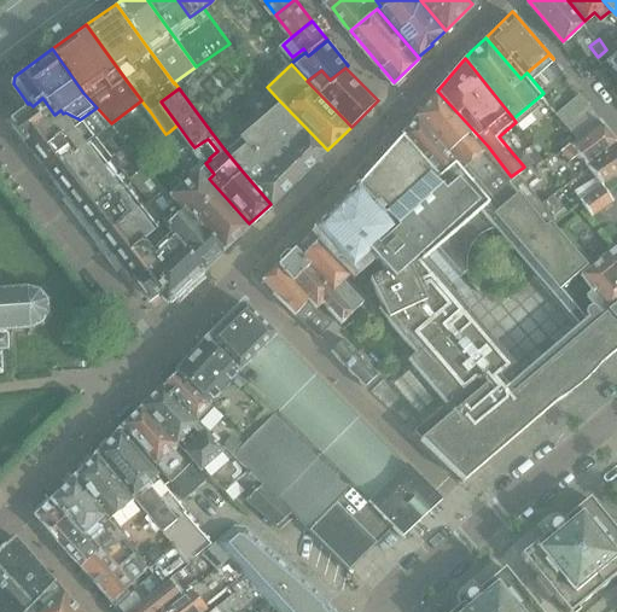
[(467,163),(488,146),(437,91),(417,115),(447,149),(449,147),(465,164),(467,163)]
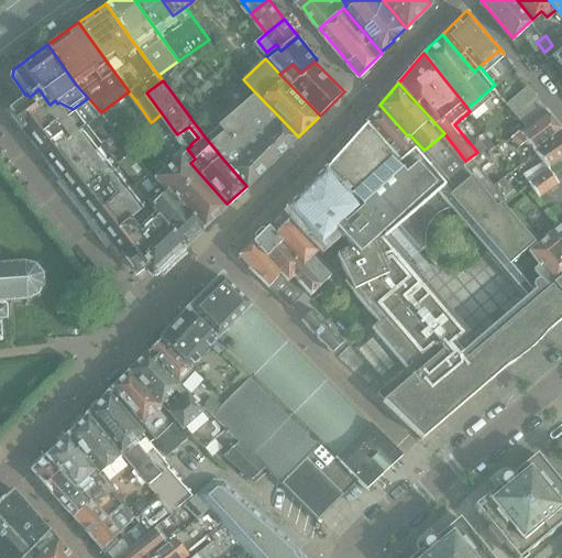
[(539,112),(546,107),(527,85),(508,100),(527,122),(539,112)]
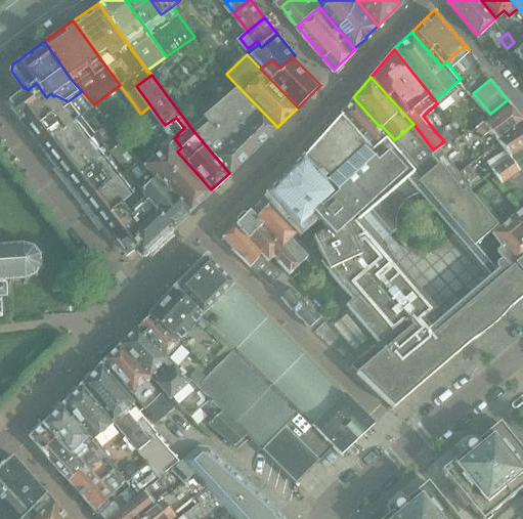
[(86,110),(94,104),(82,91),(68,101),(55,95),(53,96),(51,93),(46,97),(36,83),(28,90),(25,87),(24,88),(10,98),(10,104),(42,144),(72,120),(86,110)]
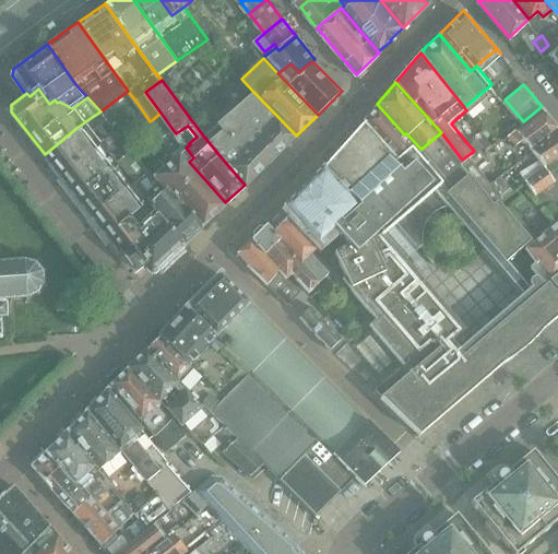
[(296,136),(259,97),(253,92),(218,121),(220,122),(203,136),(218,154),(245,185),(246,184),(246,185),(296,136)]
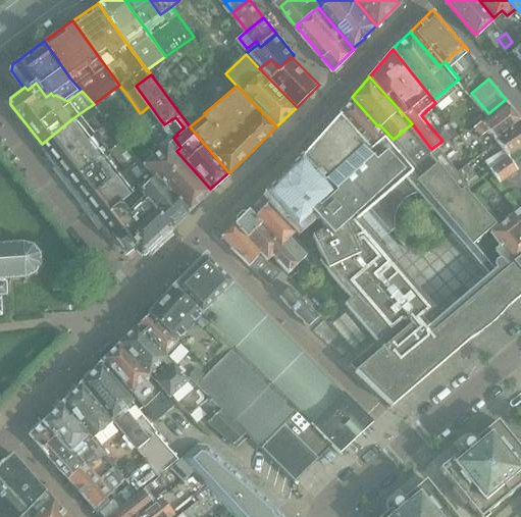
[(374,128),(377,125),(352,97),(340,111),(369,147),(381,137),(374,128)]
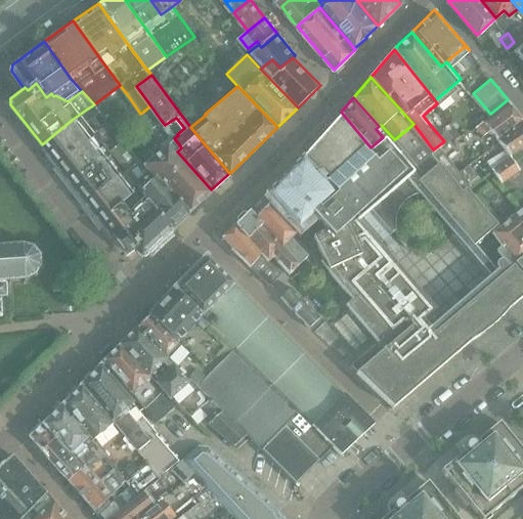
[(499,139),(522,121),(522,118),(508,99),(502,104),(490,114),(489,115),(476,124),(484,134),(491,128),(499,139)]
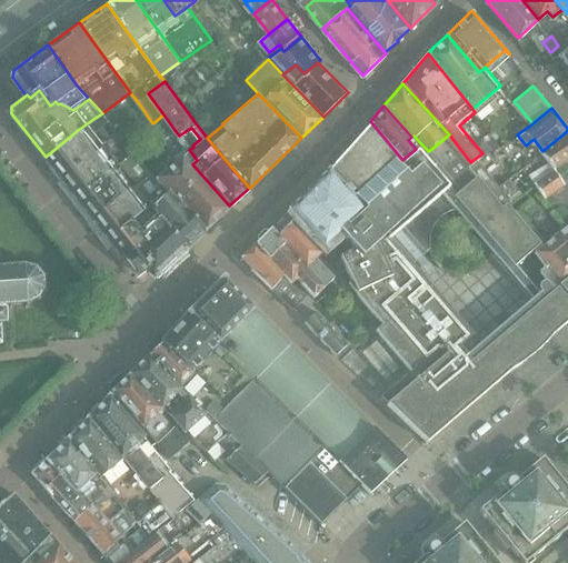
[(93,131),(108,120),(102,113),(93,119),(78,130),(95,150),(110,169),(127,189),(145,209),(181,250),(203,228),(157,176),(156,177),(133,150),(119,162),(93,131)]
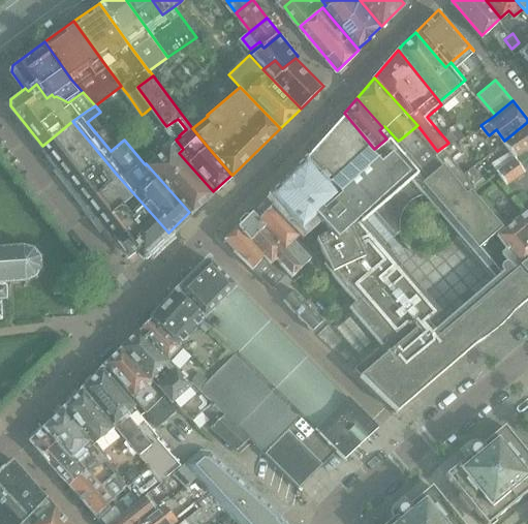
[(155,127),(162,121),(152,106),(145,113),(155,127)]
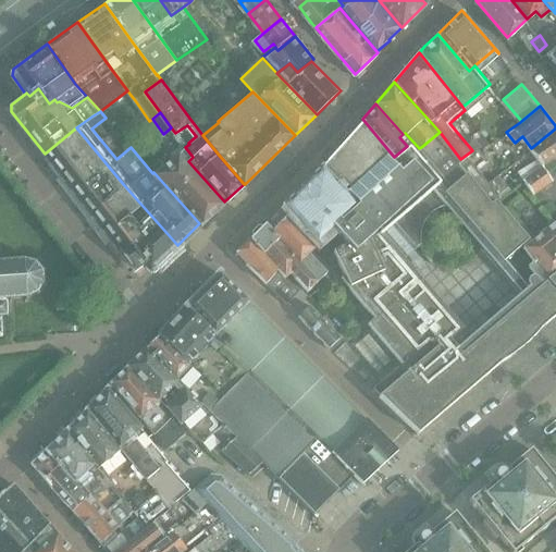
[(362,119),(322,164),(363,208),(404,170),(394,157),(362,119)]
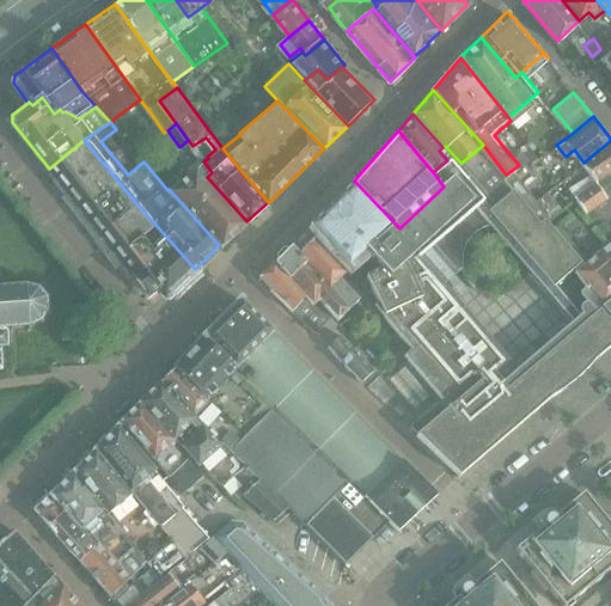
[(207,157),(215,150),(206,138),(196,144),(207,157)]
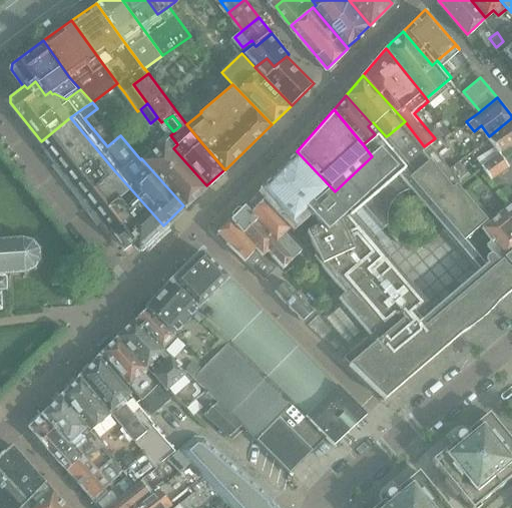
[(70,117),(41,141),(55,158),(85,135),(70,117)]
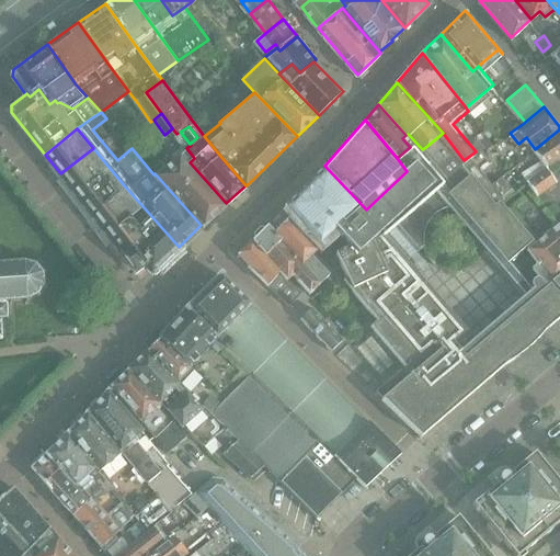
[(559,129),(535,149),(541,158),(522,170),(524,174),(526,179),(546,165),(545,163),(559,155),(559,129)]
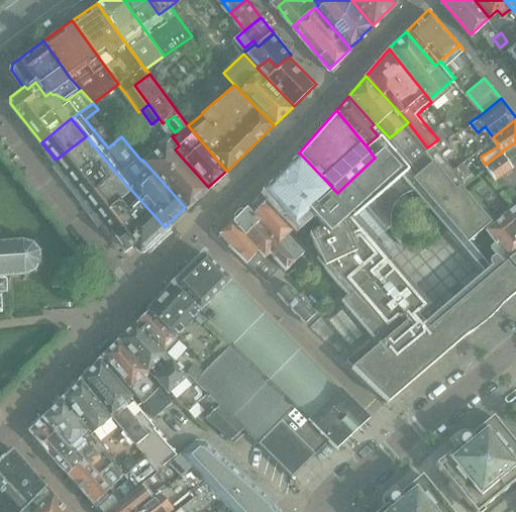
[(176,133),(175,132),(166,121),(163,123),(162,124),(167,132),(159,140),(162,144),(142,160),(185,207),(208,187),(183,159),(175,149),(179,145),(172,136),(176,133)]
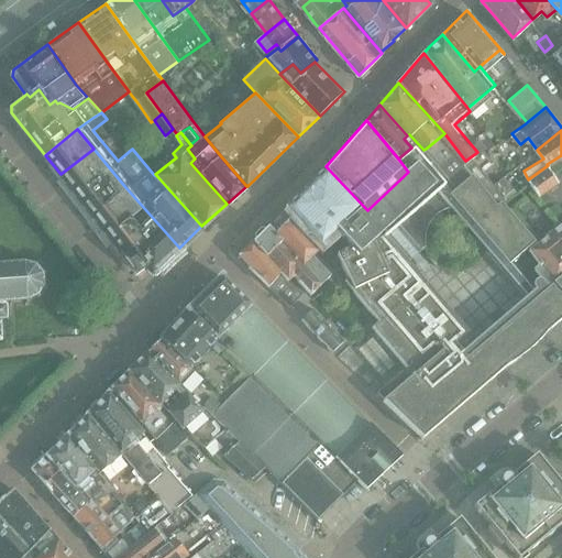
[(474,171),(471,166),(465,161),(444,133),(426,149),(458,185),(472,173),(473,171),(474,171)]
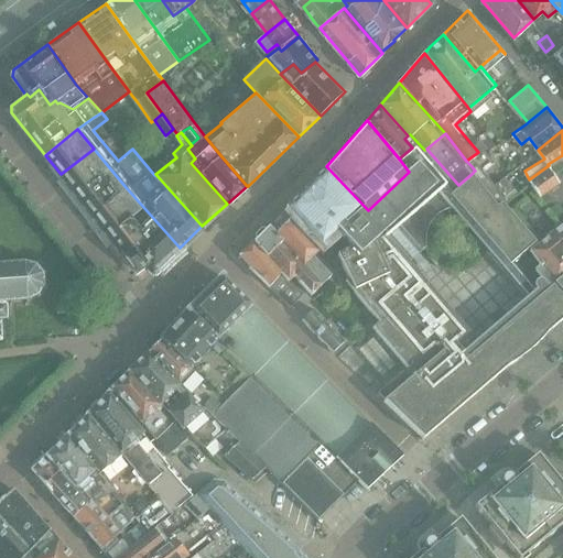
[(480,137),(472,144),(478,152),(487,144),(488,146),(494,142),(488,134),(483,138),(480,137)]
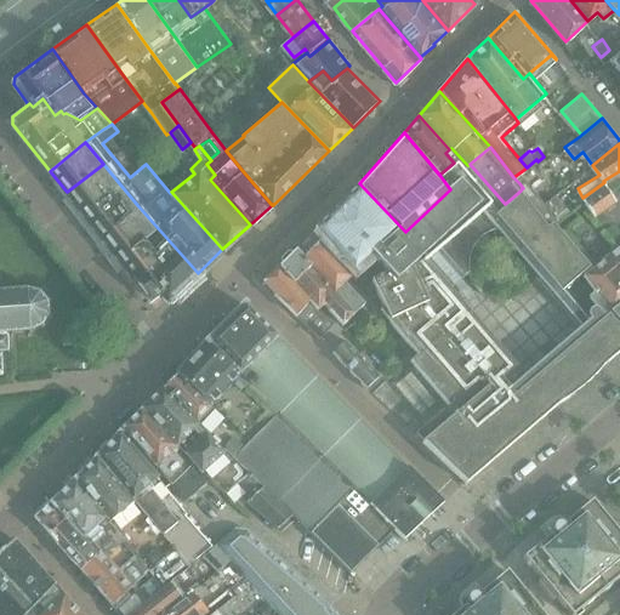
[(103,164),(67,192),(68,193),(84,214),(120,184),(103,164)]
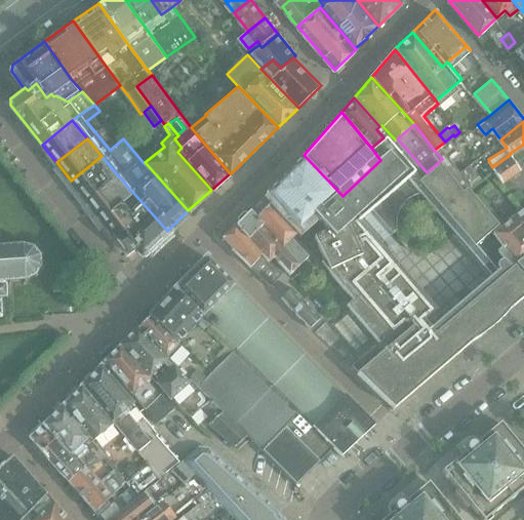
[(444,151),(439,155),(442,159),(441,159),(440,161),(451,175),(459,169),(444,151)]
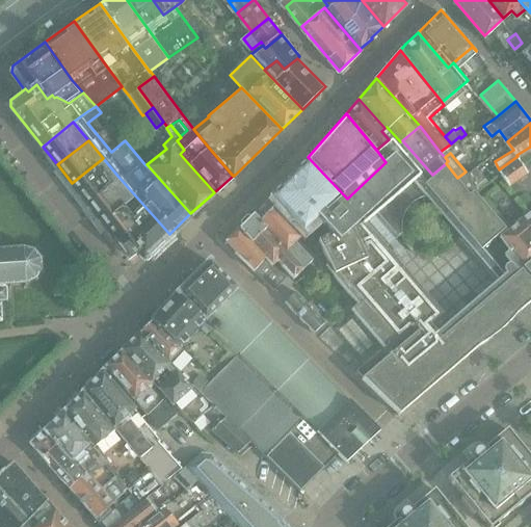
[(239,226),(226,239),(255,267),(258,265),(289,299),(298,290),(328,322),(322,327),(401,416),(530,300),(530,277),(437,173),(430,179),(409,154),(313,242),(302,231),(301,232),(269,199),(266,202),(263,201),(239,226)]
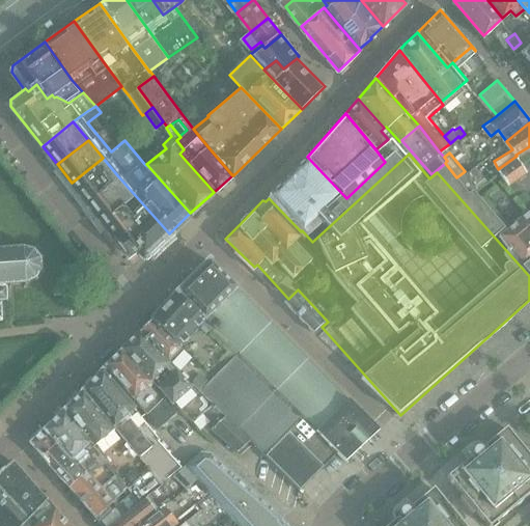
[(517,156),(498,169),(508,184),(527,170),(517,156)]
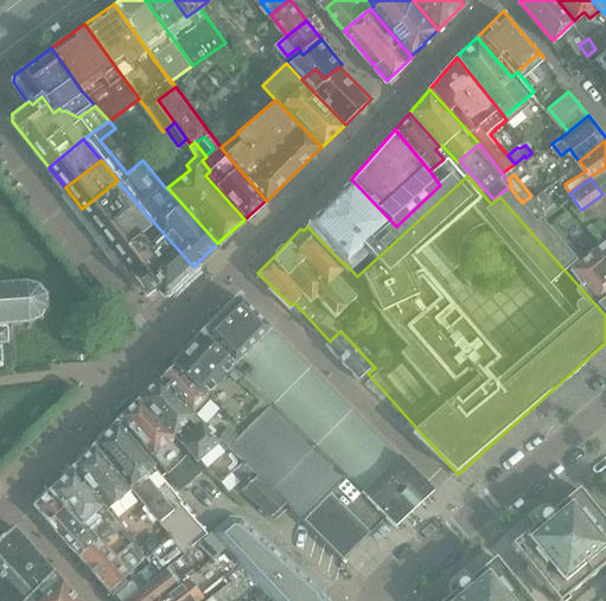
[(351,179),(305,225),(305,227),(343,267),(348,273),(396,227),(351,179)]
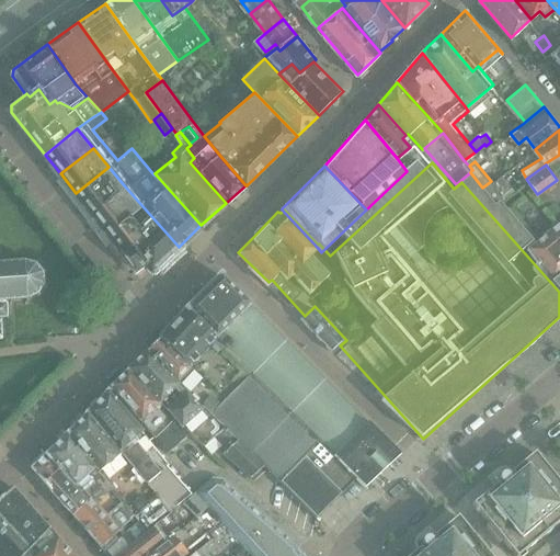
[(109,167),(76,193),(92,213),(125,186),(109,167)]
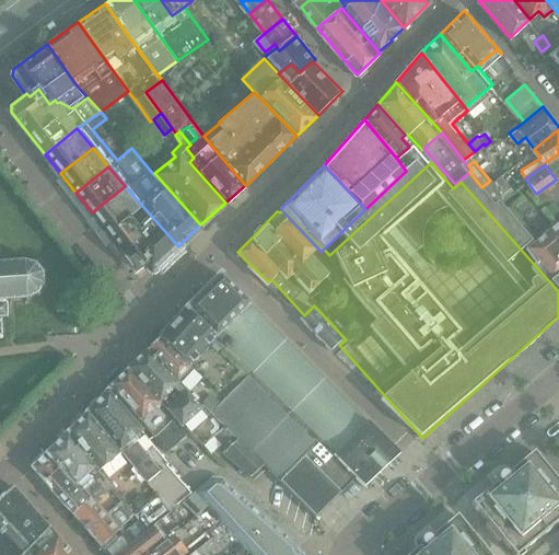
[(490,181),(481,187),(493,203),(498,198),(503,194),(502,193),(512,185),(501,172),(492,180),(490,181)]
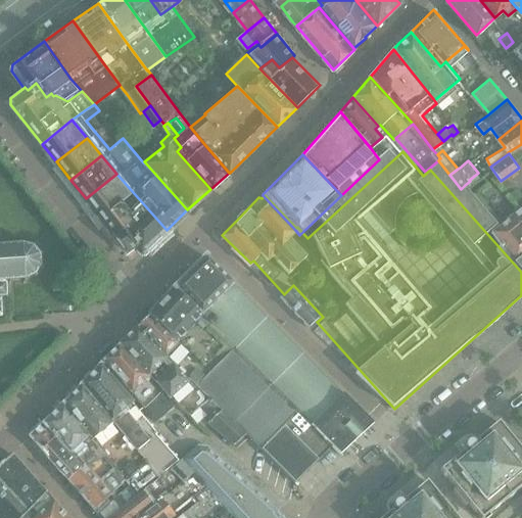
[(116,174),(86,198),(88,201),(100,217),(121,199),(132,191),(116,174)]
